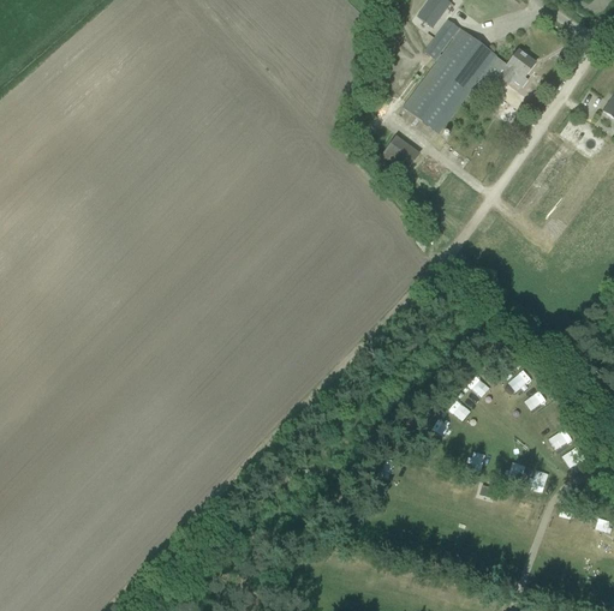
[(428,0),(417,16),(433,27),(451,1),(448,0),(428,0)]
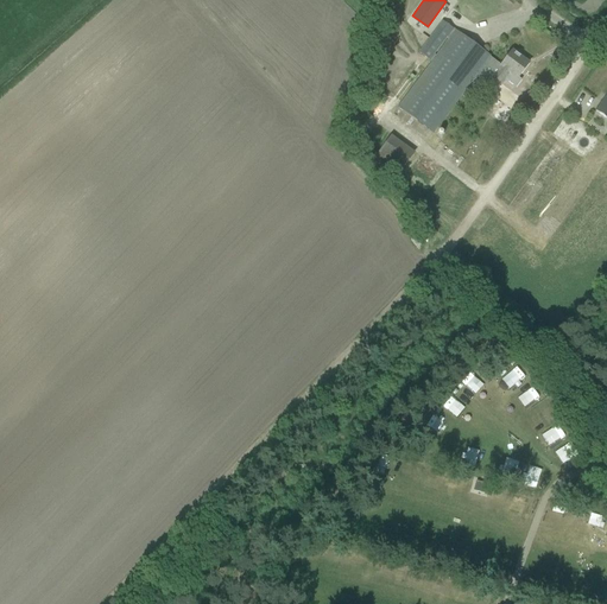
[(432,59),(399,105),(434,131),(482,65),(503,82),(511,70),(519,76),(530,61),(513,49),(503,63),(443,19),(419,50),(432,59)]
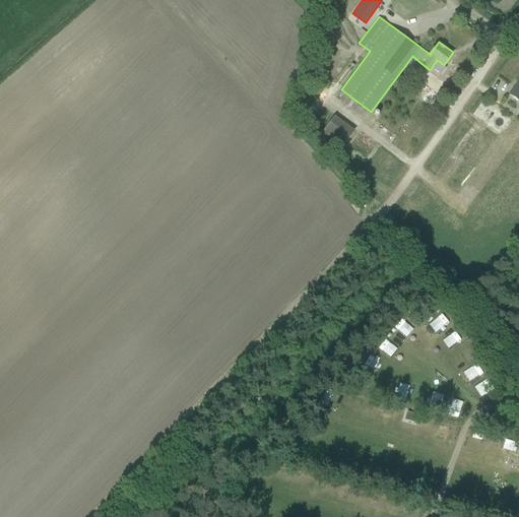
[(518,80),(510,92),(518,99),(518,80)]
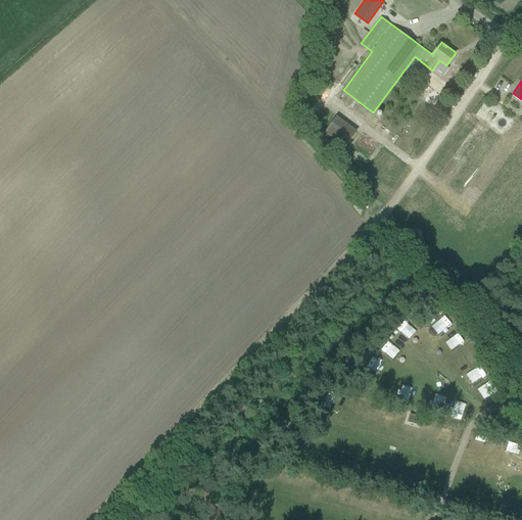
[(326,131),(340,141),(350,127),(345,124),(347,122),(337,115),(326,131)]
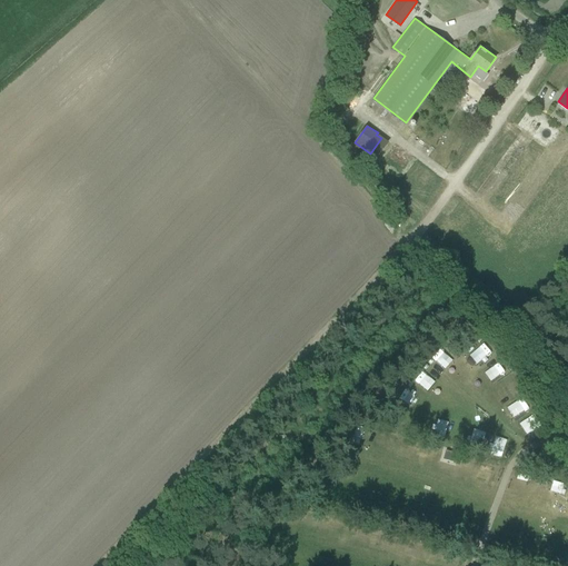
[(497,379),(506,375),(500,365),(490,369),(497,379)]
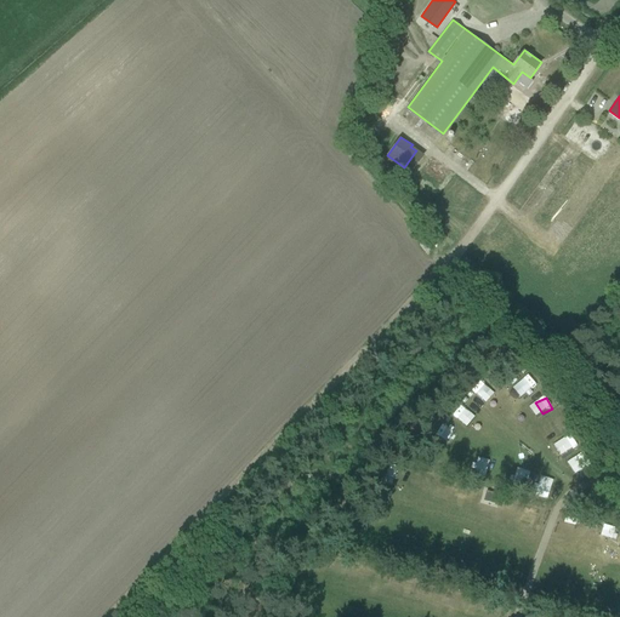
[(557,413),(551,417),(558,429),(564,426),(557,413)]
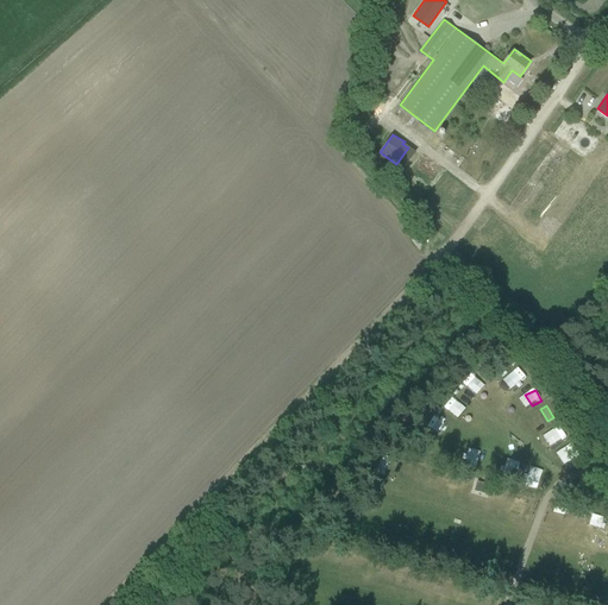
[(493,477),(471,471),(468,486),(489,492),(493,477)]
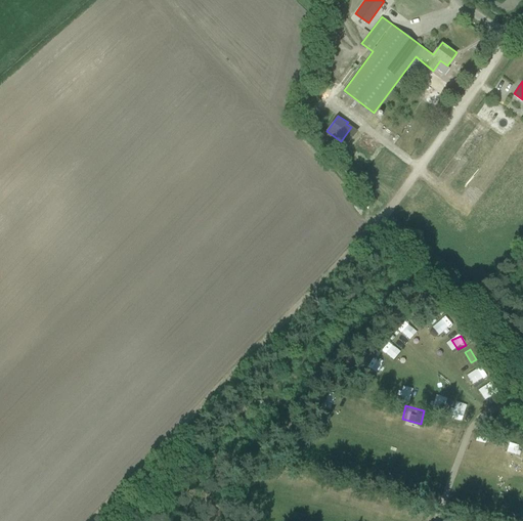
[(503,454),(514,458),(518,441),(507,438),(503,454)]
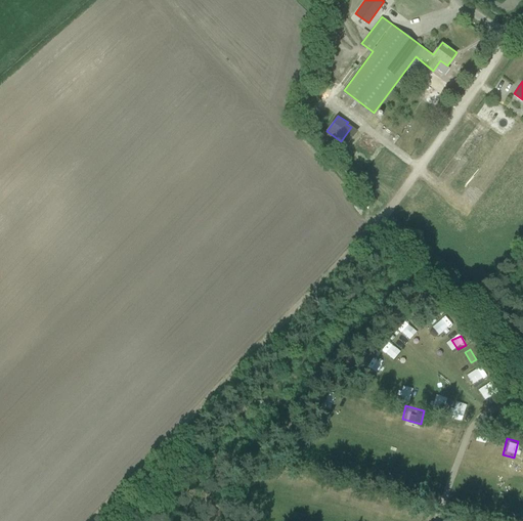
[(311,452),(305,461),(311,466),(317,458),(311,452)]
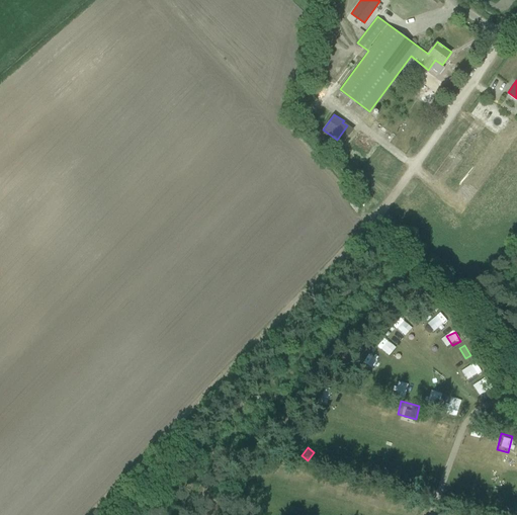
[(292,471),(291,482),(300,484),(302,473),(292,471)]
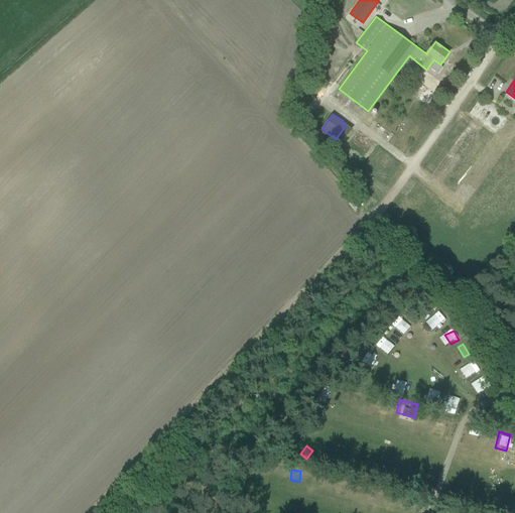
[(342,496),(345,481),(337,480),(334,495),(342,496)]
